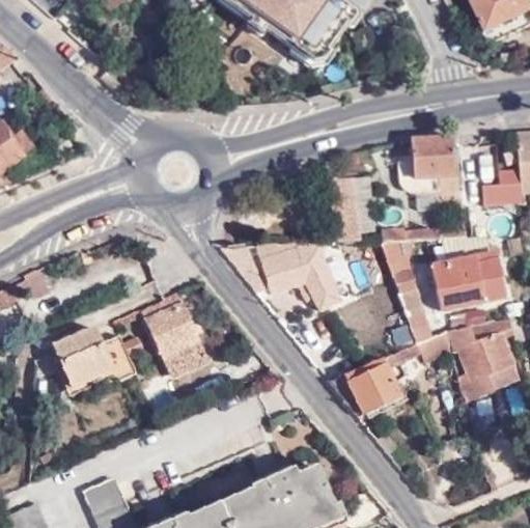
[(104,0),(110,8),(124,0),(104,0)]
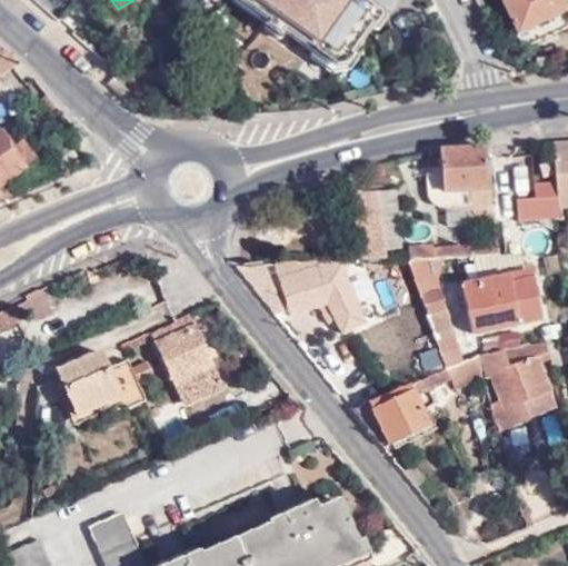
[(229,0),(261,22),(266,17),(240,0),(229,0)]
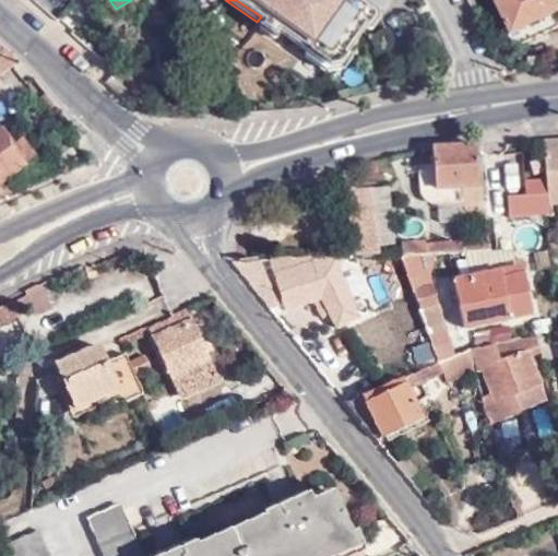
[(281,31),(306,47),(308,46),(333,62),(341,60),(348,49),(365,24),(371,14),(370,9),(357,0),(236,0),(261,16),(281,31)]
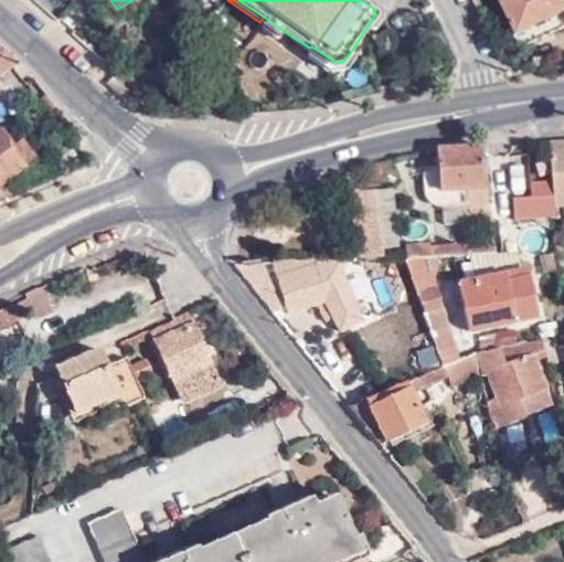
[(375,14),(369,24),(373,27),(379,24),(385,14),(381,3),(375,0),(361,0),(374,9),(375,14)]
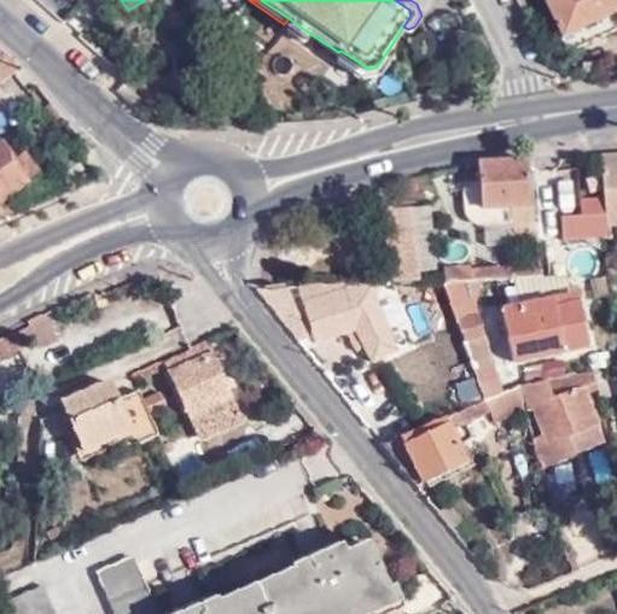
[(616,11),(610,0),(542,0),(564,39),(616,13),(616,11)]
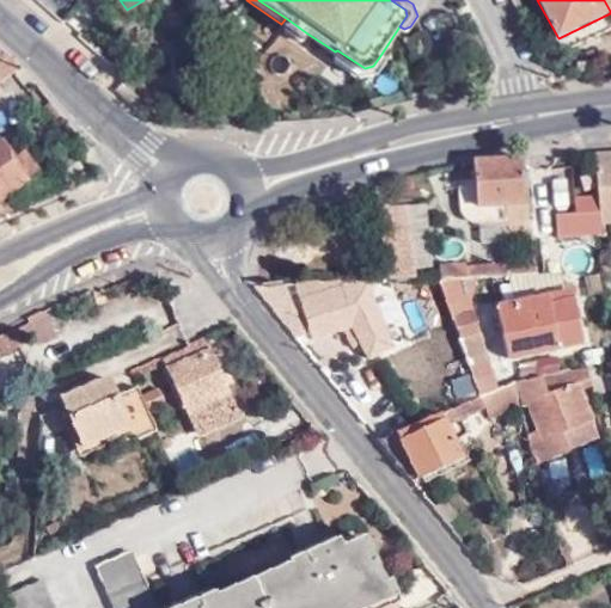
[(304,38),(307,34),(286,18),(281,24),(282,30),(298,40),(304,38)]
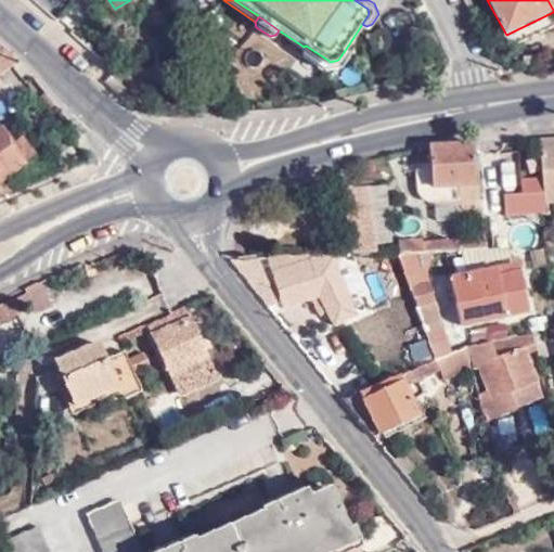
[(0,73),(18,61),(0,43),(0,73)]
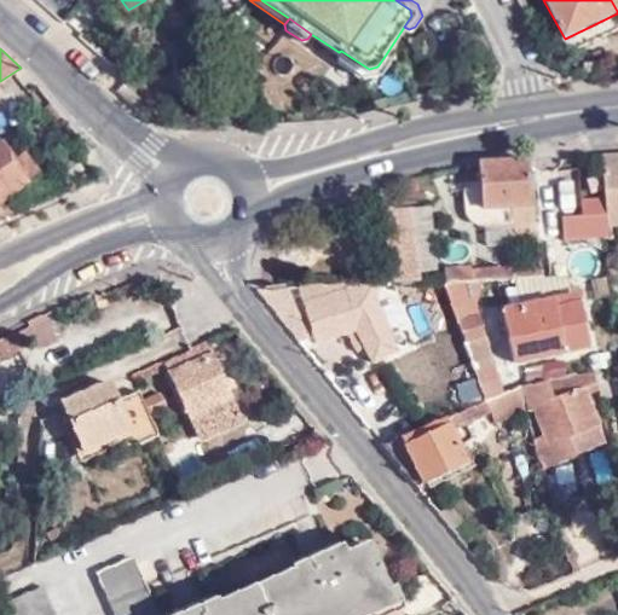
[(341,51),(339,52),(341,61),(367,79),(381,76),(391,63),(390,57),(386,54),(377,67),(369,69),(341,51)]
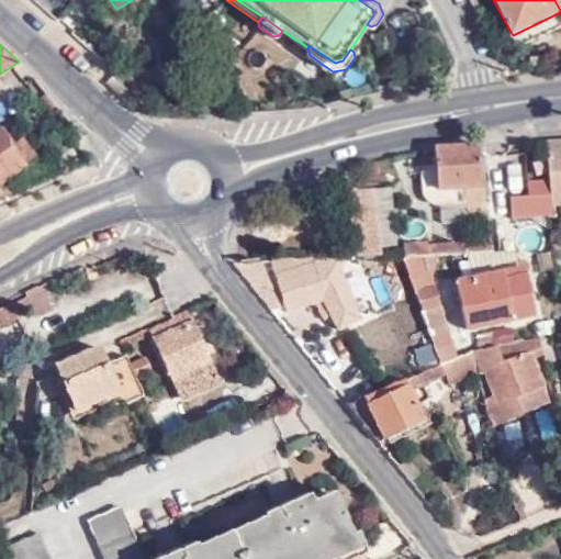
[(12,155),(0,138),(0,200),(1,200),(0,199),(0,185),(22,169),(12,155)]
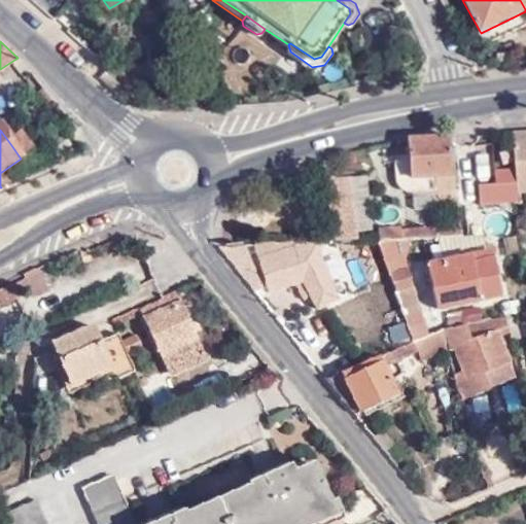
[(525,131),(511,132),(517,181),(519,191),(525,190),(525,131)]
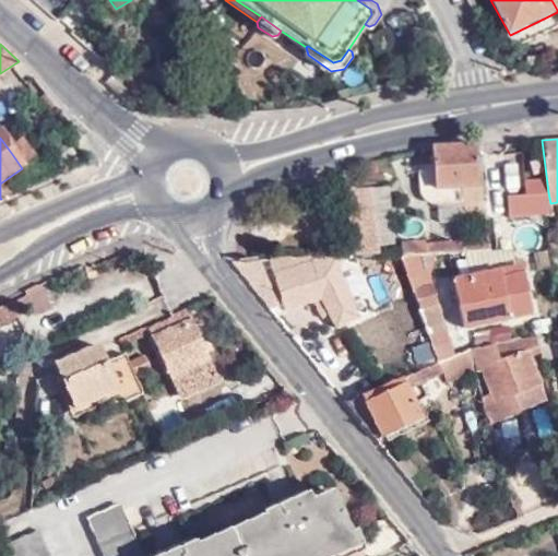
[(464,202),(464,220),(485,219),(477,145),(431,146),(431,153),(432,170),(424,170),(417,170),(418,191),(437,190),(438,203),(464,202)]
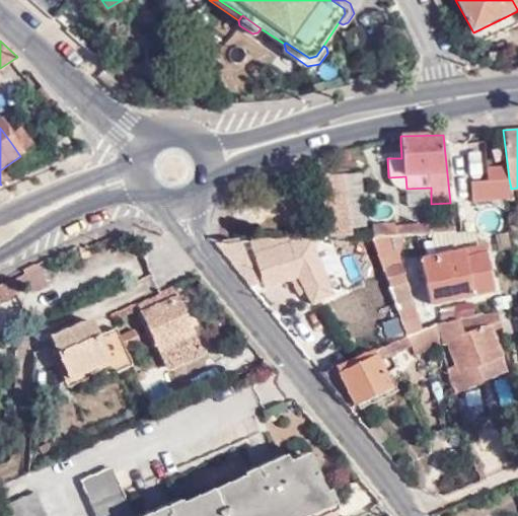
[(22,136),(11,143),(20,156),(30,148),(22,136)]
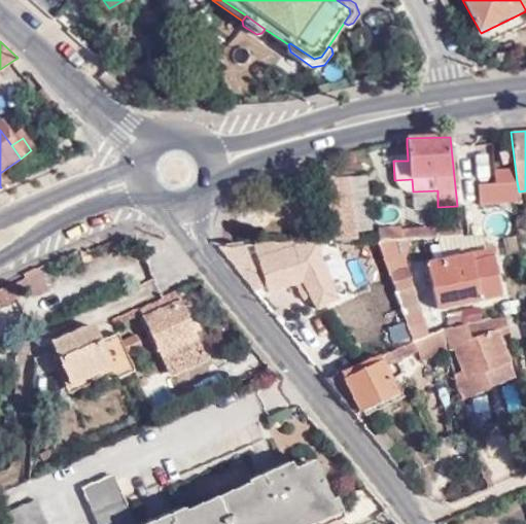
[(408,161),(407,144),(398,145),(399,161),(408,161)]
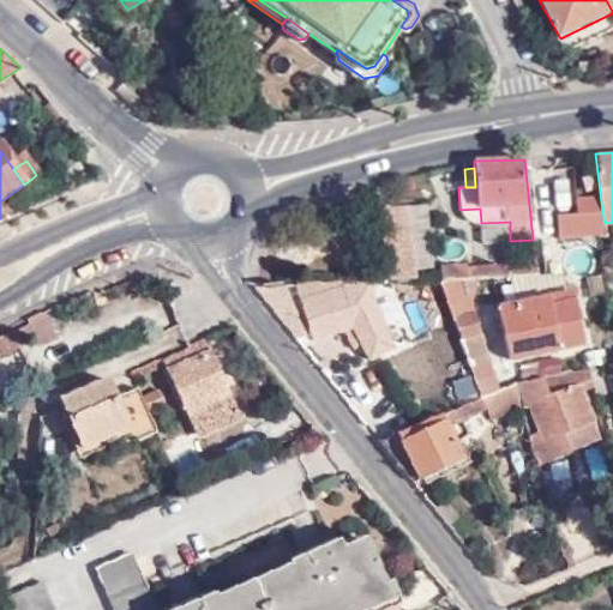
[(377,179),(378,203),(422,199),(421,175),(377,179)]
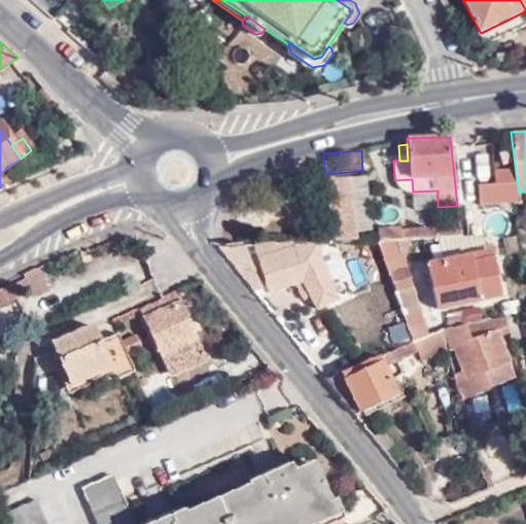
[(350,176),(354,231),(371,230),(364,174),(350,176)]
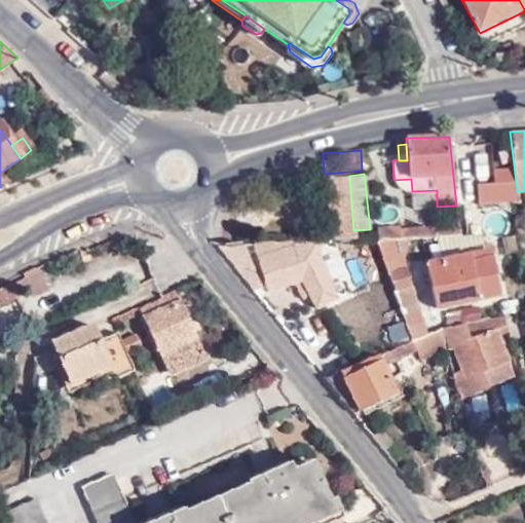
[(328,236),(353,236),(353,230),(349,176),(325,178),(328,236)]
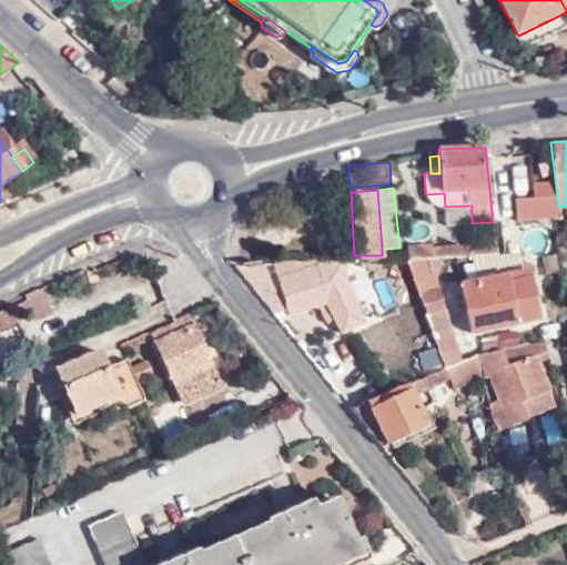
[(559,207),(557,195),(530,198),(533,220),(560,218),(559,207)]
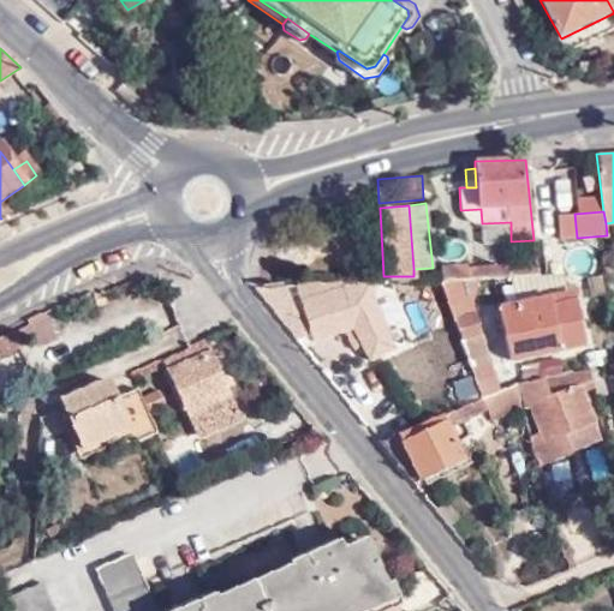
[(482,243),(511,241),(511,222),(482,223),(482,243)]
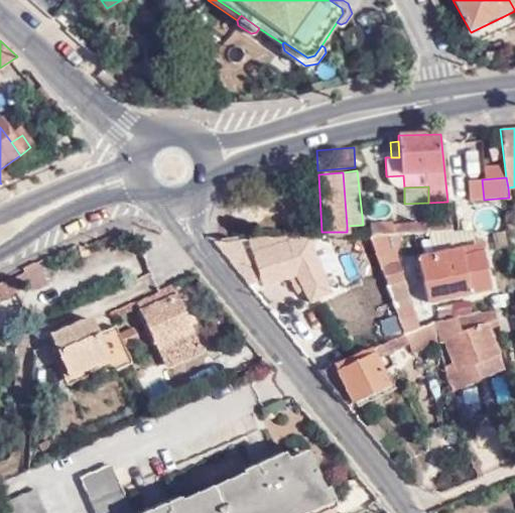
[(369,221),(369,231),(372,231),(401,231),(451,228),(451,219),(393,222),(393,220),(369,221)]
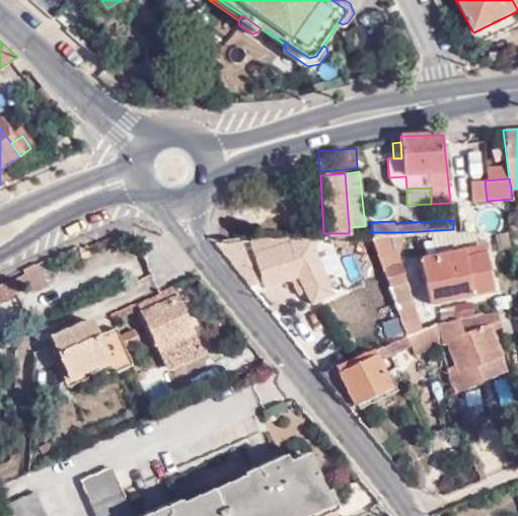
[(403,232),(374,232),(382,260),(402,255),(400,249),(404,239),(403,232)]
